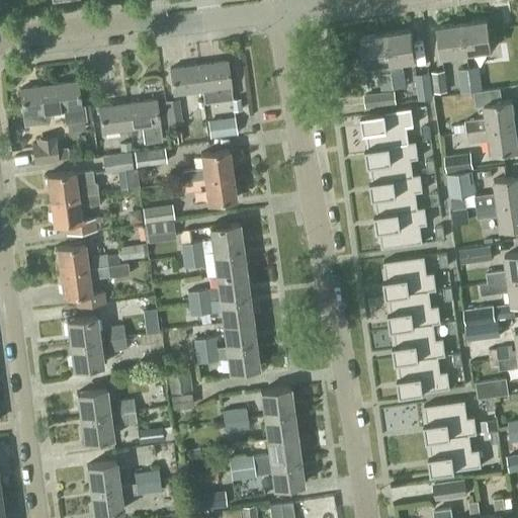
[(466,53),(491,50),(487,19),(462,22),(466,53)]
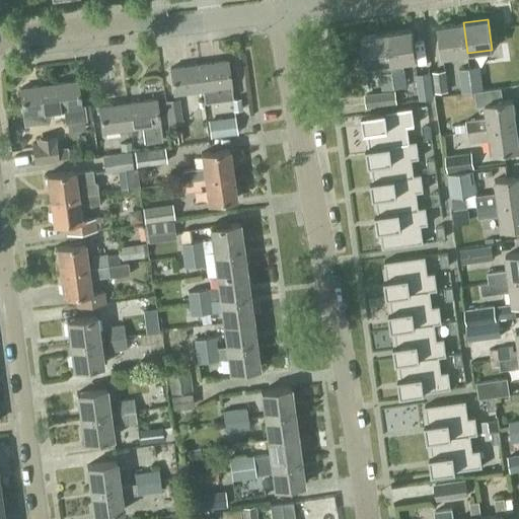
[(442,56),(467,53),(463,22),(438,26),(442,56)]
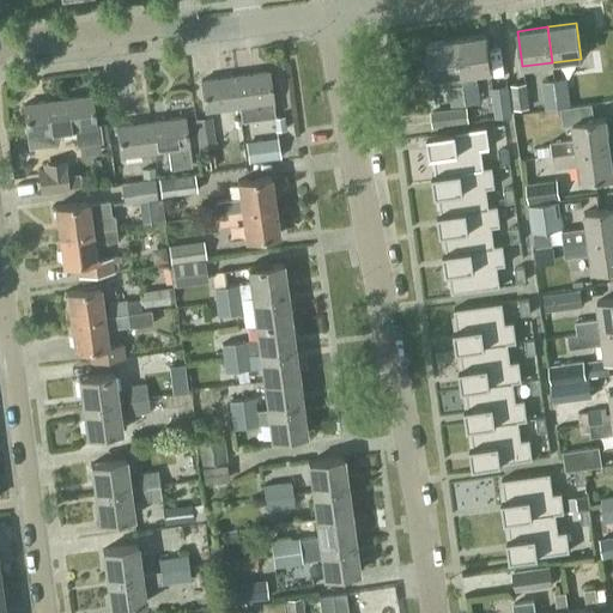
[(475,73),(490,71),(485,35),(456,40),(461,74),(465,104),(479,102),(475,73)]
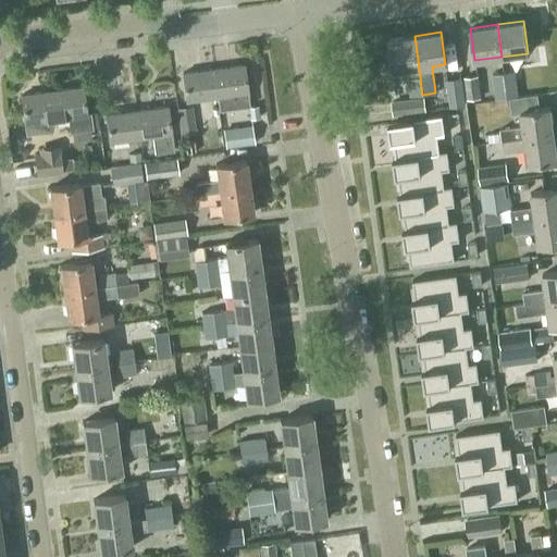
[(422,95),(419,67),(415,36),(388,39),(393,69),(393,71),(394,71),(407,70),(408,78),(407,78),(409,96),(422,95)]
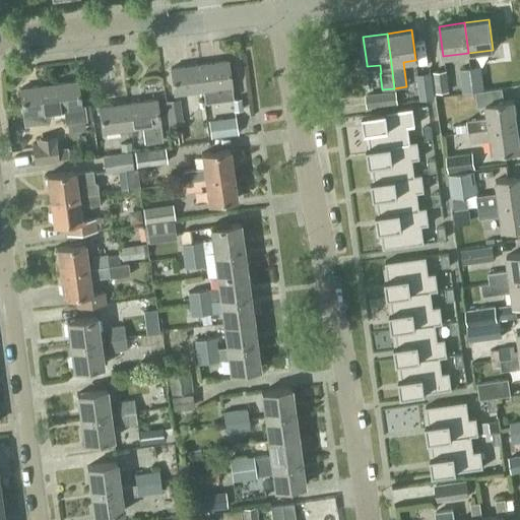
[(233,99),(231,86),(228,61),(199,65),(202,90),(204,103),(233,99)]
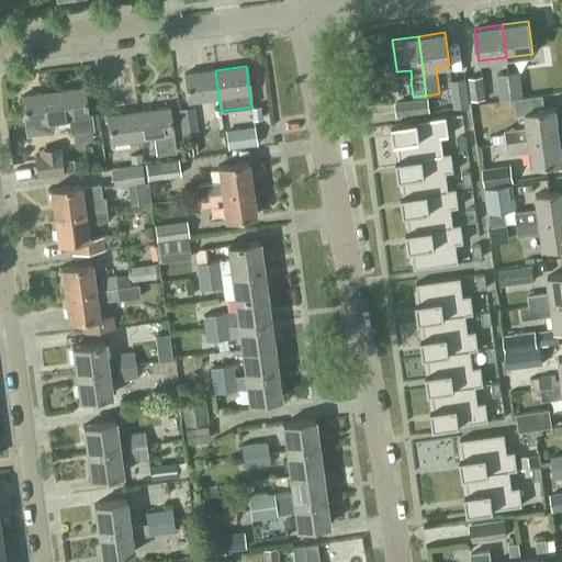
[(188,102),(218,98),(215,70),(183,74),(188,102)]
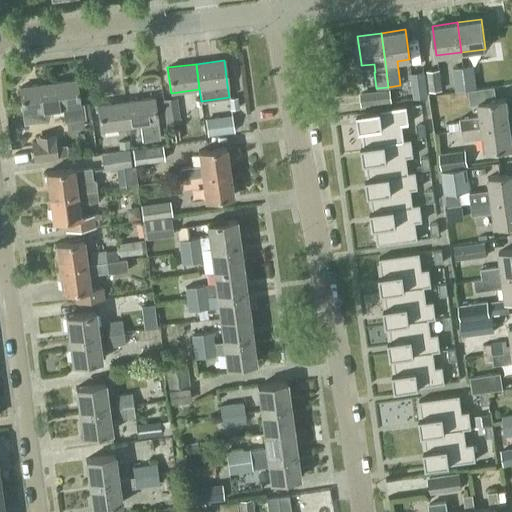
[(473,65),(463,67),(467,90),(477,90),(477,88),(473,65)]
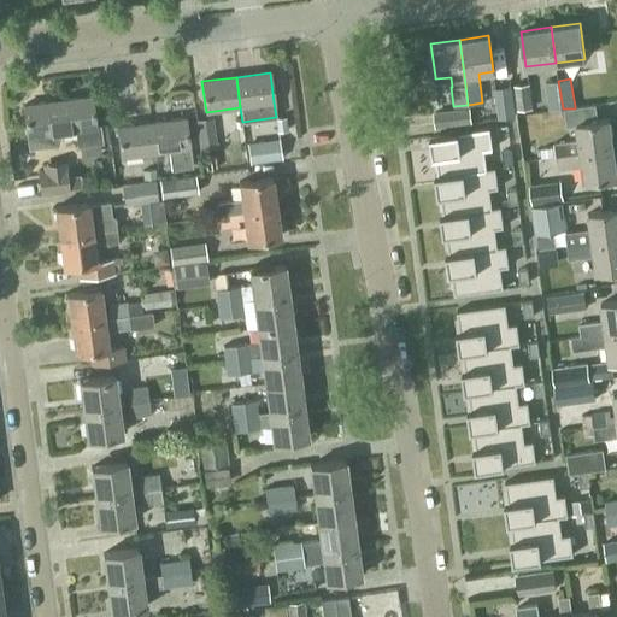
[(545,82),(548,110),(562,109),(558,81),(545,82)]
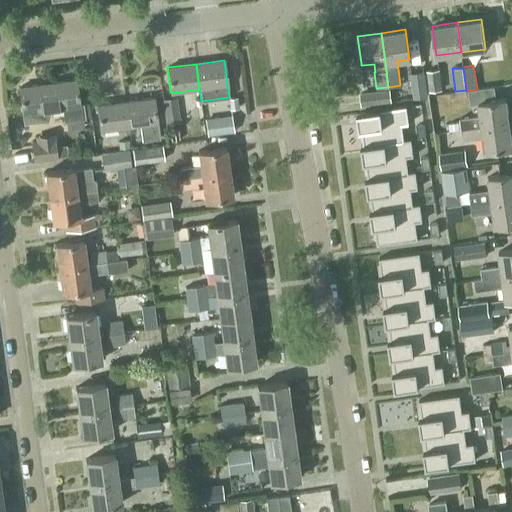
[(442,90),(439,68),(426,70),(429,92),(442,90)]
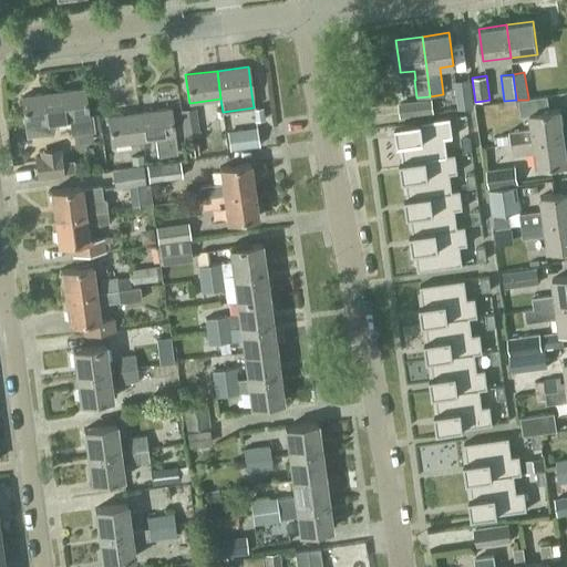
[(474,107),(470,79),(454,81),(457,110),(474,107)]
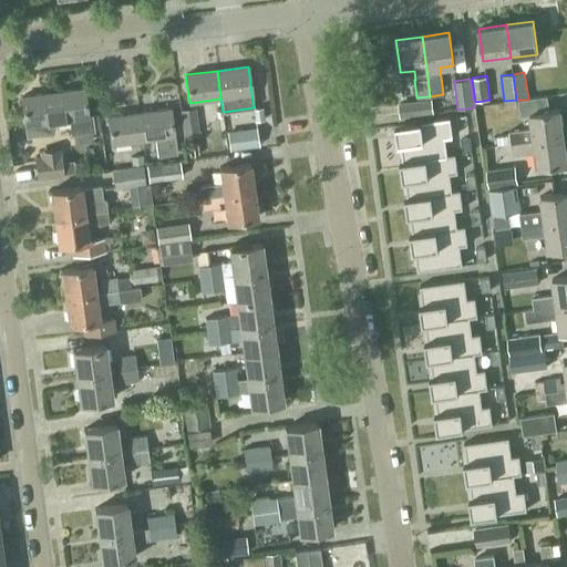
[(92,114),(88,114),(83,89),(52,93),(57,121),(58,121),(69,120),(71,134),(94,131),(92,114)]
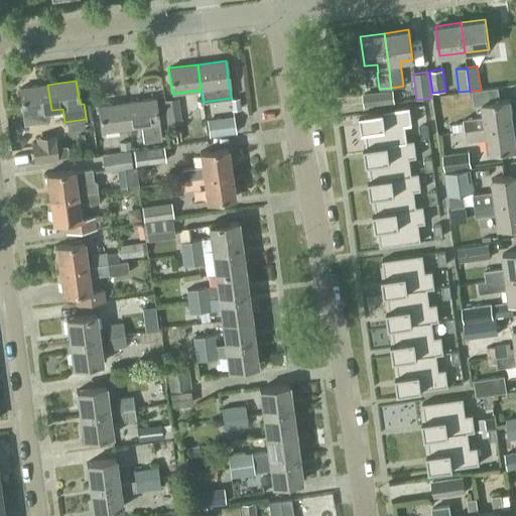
[(52,110),(51,110),(47,85),(19,89),(24,125),(48,123),(52,110)]
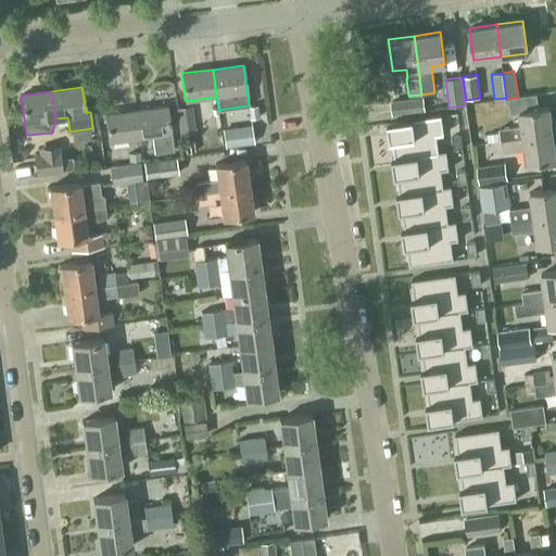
[(548,108),(539,109),(536,93),(518,96),(518,98),(507,99),(509,114),(519,113),(522,133),(516,134),(515,128),(500,130),(502,141),(553,134),(548,108)]
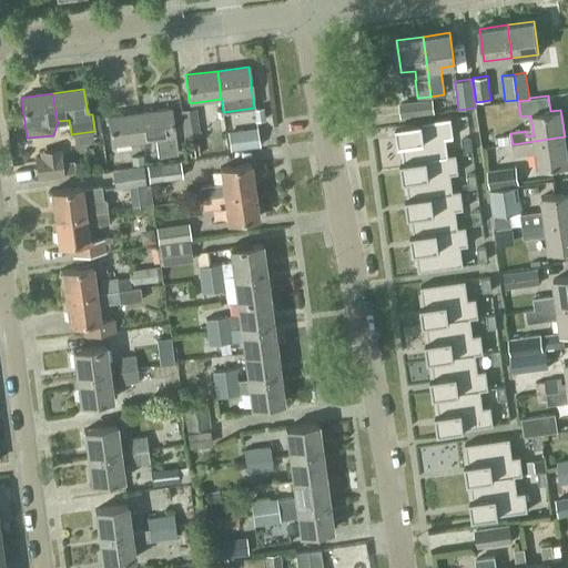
[(435,113),(433,99),(398,103),(401,118),(435,113)]
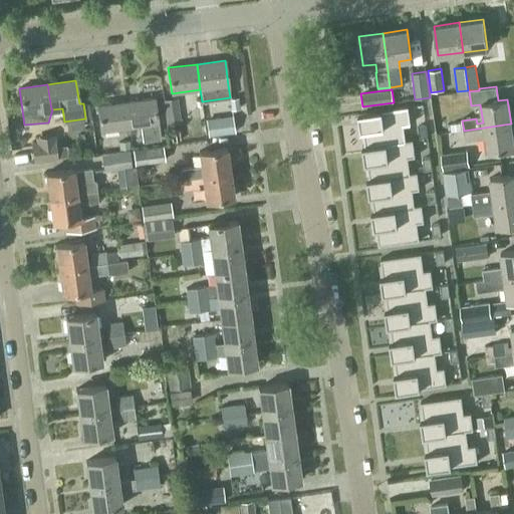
[(178,97),(164,99),(167,124),(181,122),(178,97)]
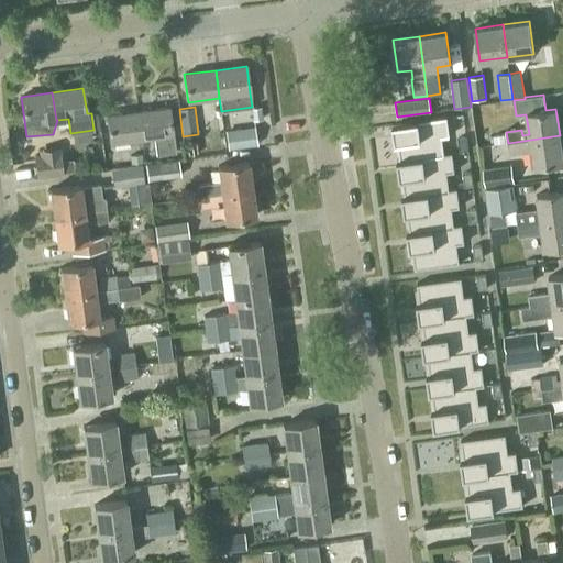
[(263,119),(261,107),(252,108),(253,120),(263,119)]
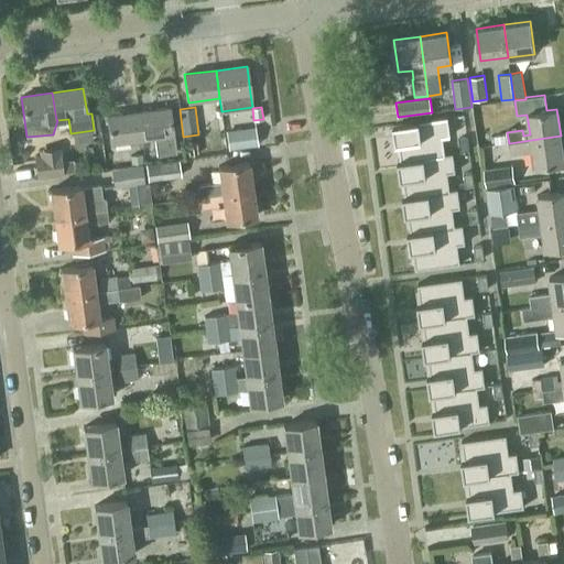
[(138,111),(142,140),(154,138),(156,155),(176,153),(174,134),(173,134),(172,125),(181,123),(180,109),(170,110),(169,108),(138,111)]
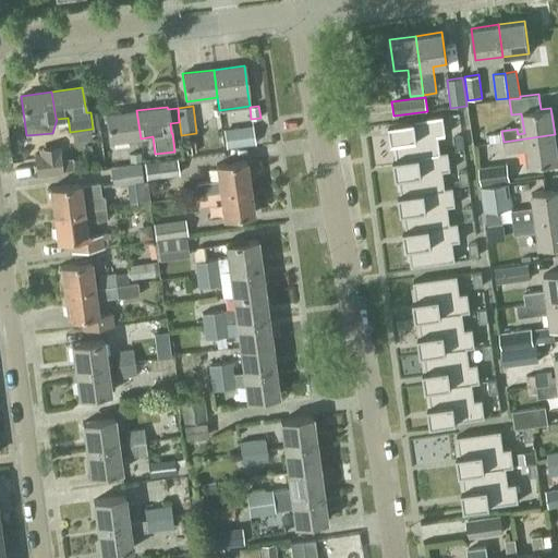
[(109,143),(141,138),(136,110),(106,114),(109,143)]
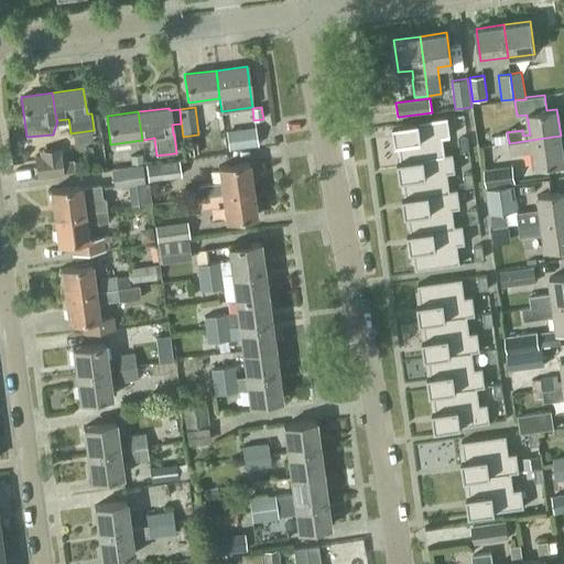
[(400,161),(445,154),(443,138),(451,137),(447,118),(402,123),(403,137),(397,138),(400,161)]
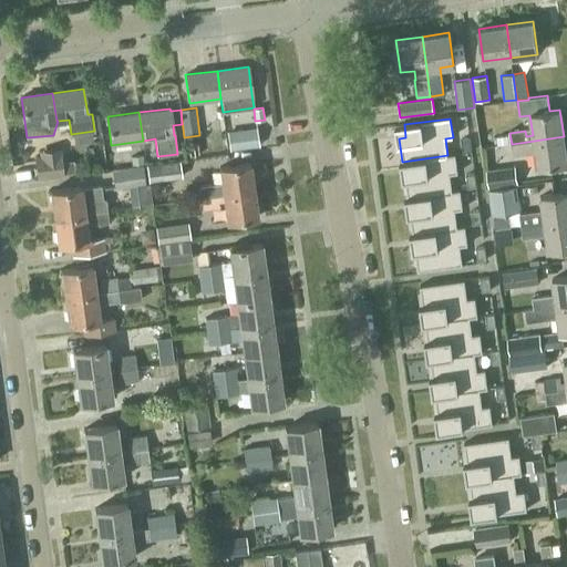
[(259,146),(257,126),(226,131),(229,151),(259,146)]
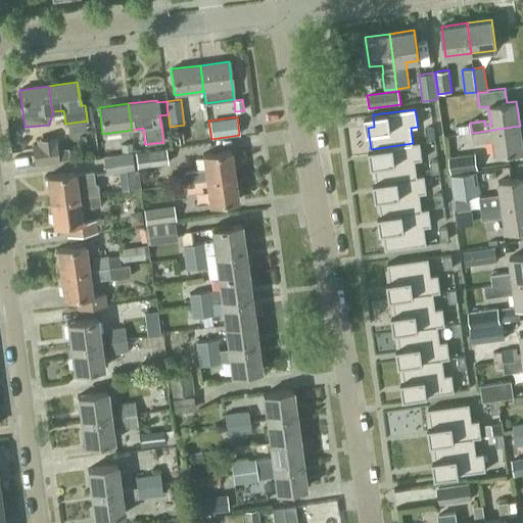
[(466,124),(456,126),(457,133),(467,131),(466,124)]
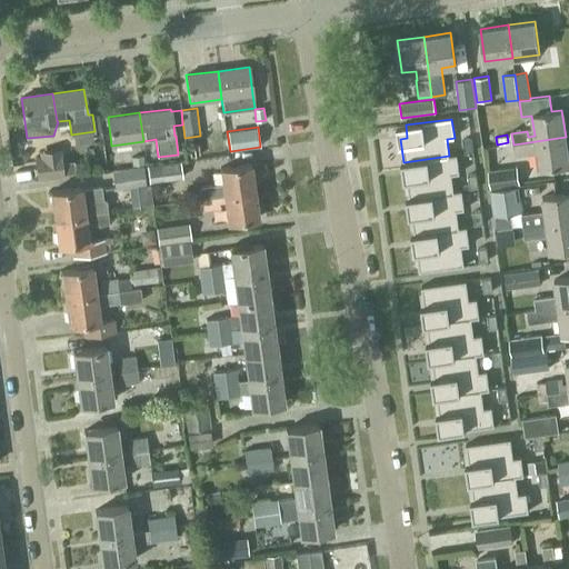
[(538,168),(568,163),(568,162),(566,137),(513,145),(515,156),(536,152),(538,168)]
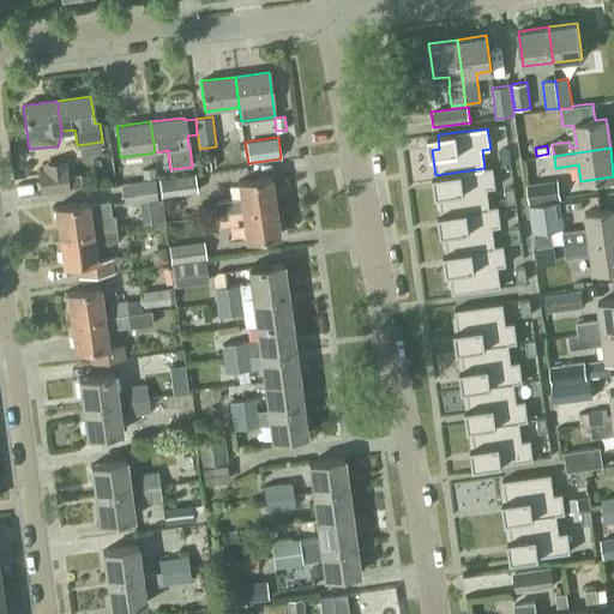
[(501,166),(511,164),(509,150),(499,151),(501,166)]
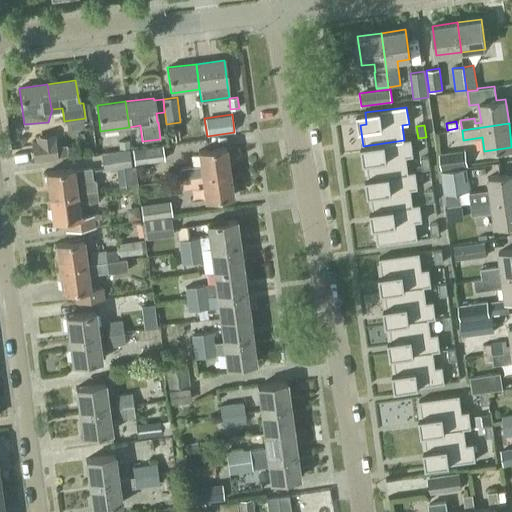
[(169,130),(171,141),(180,140),(179,128),(169,130)]
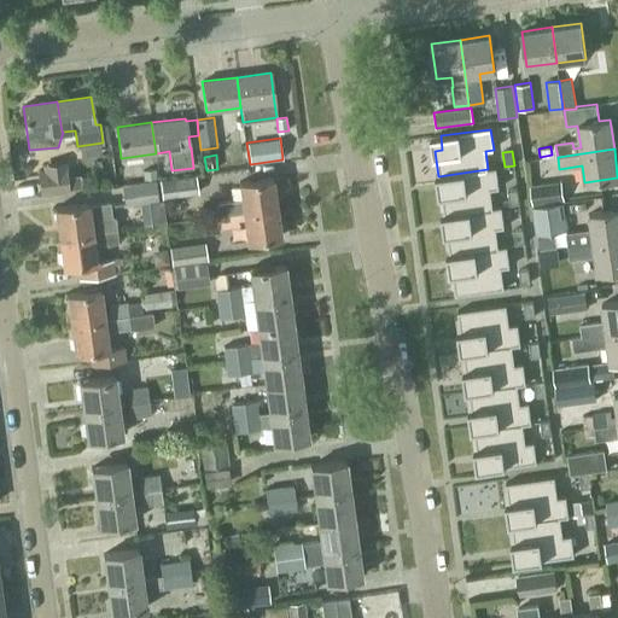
[(69,176),(66,161),(42,164),(42,169),(38,169),(41,196),(69,192),(69,188),(82,187),(80,174),(69,176)]
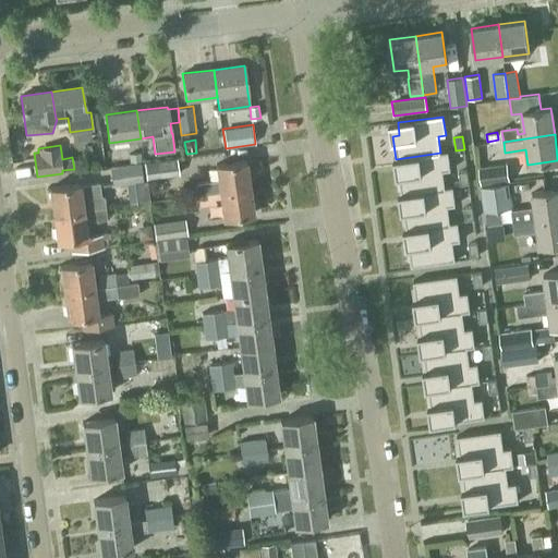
[(141,152),(129,154),(130,162),(142,161),(141,152)]
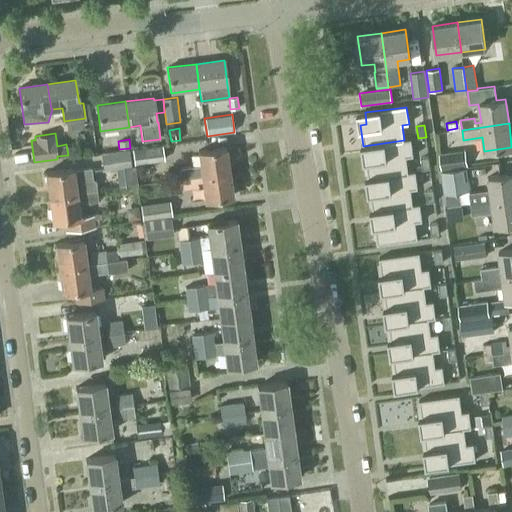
[(368,178),(408,172),(406,157),(413,156),(411,139),(404,140),(363,146),(368,178)]
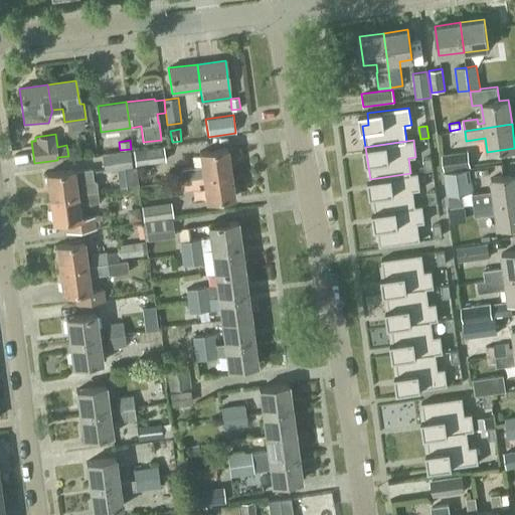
[(165,161),(163,145),(133,149),(135,165),(165,161)]
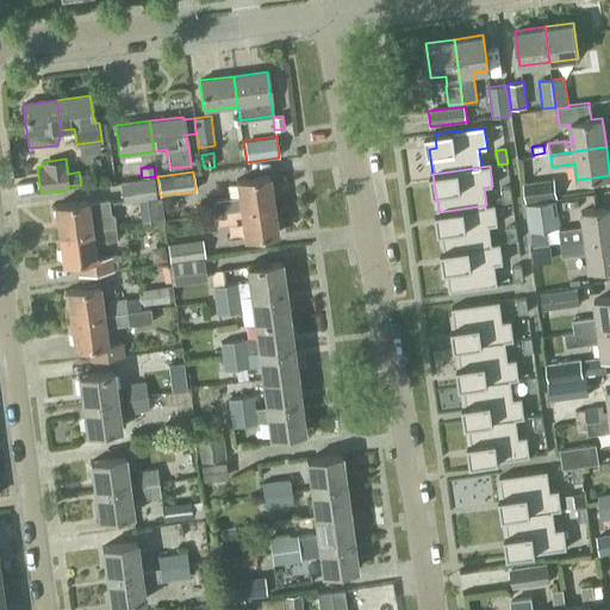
[(216,213),(273,205),(268,176),(236,181),(238,198),(215,200),(216,213)]
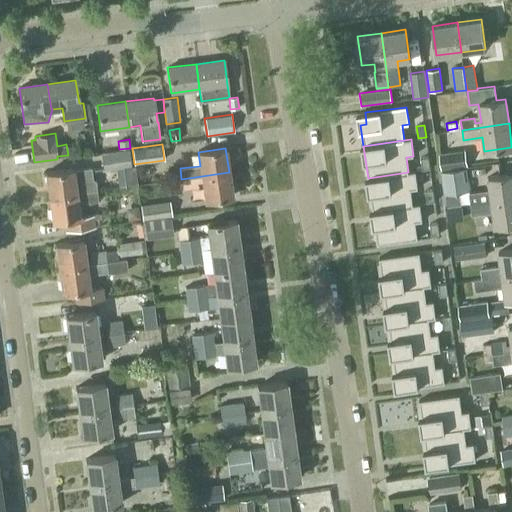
[(116,169),(123,168),(125,187),(138,185),(135,166),(131,167),(128,149),(101,152),(103,170),(116,169)]
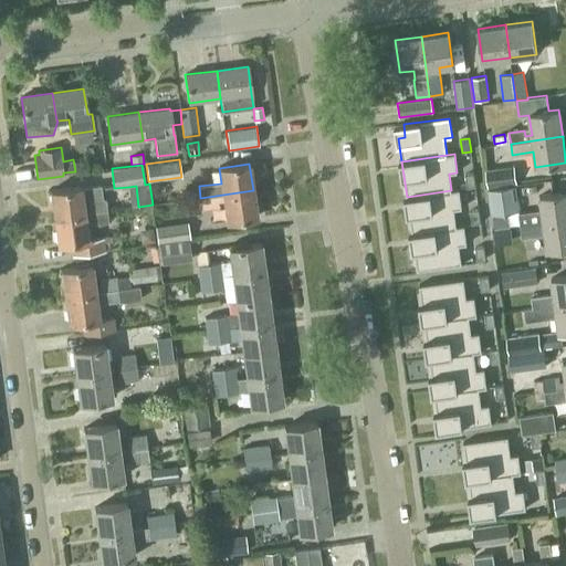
[(516,184),(514,166),(484,170),(486,188),(516,184)]
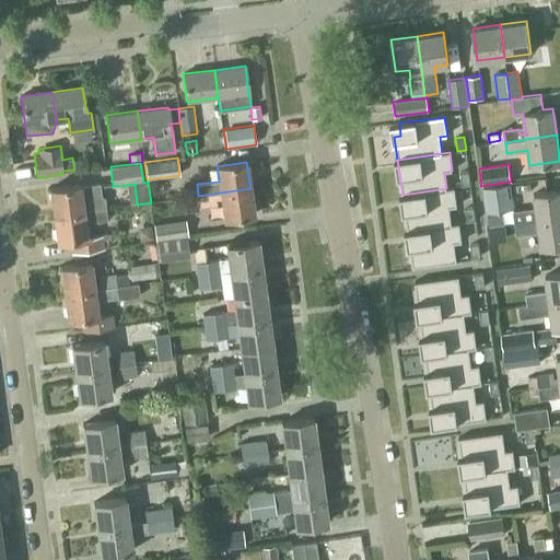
[(462,186),(470,185),(469,172),(461,173),(462,186)]
